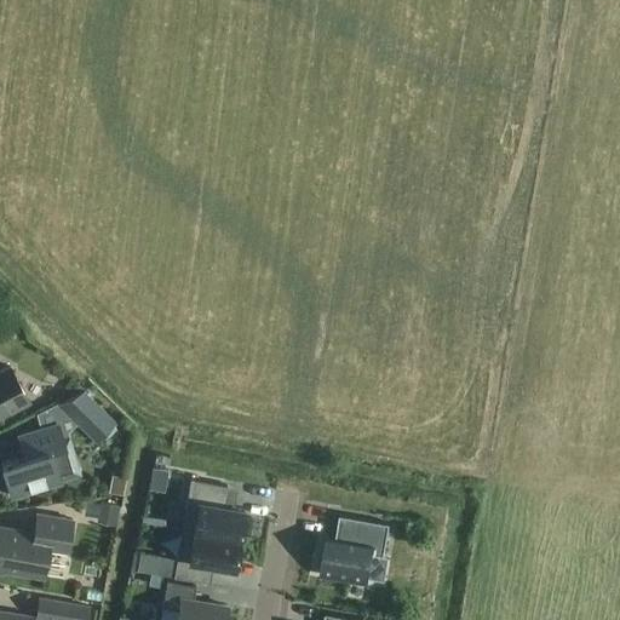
[(0,371),(0,417),(28,403),(9,367),(0,371)]
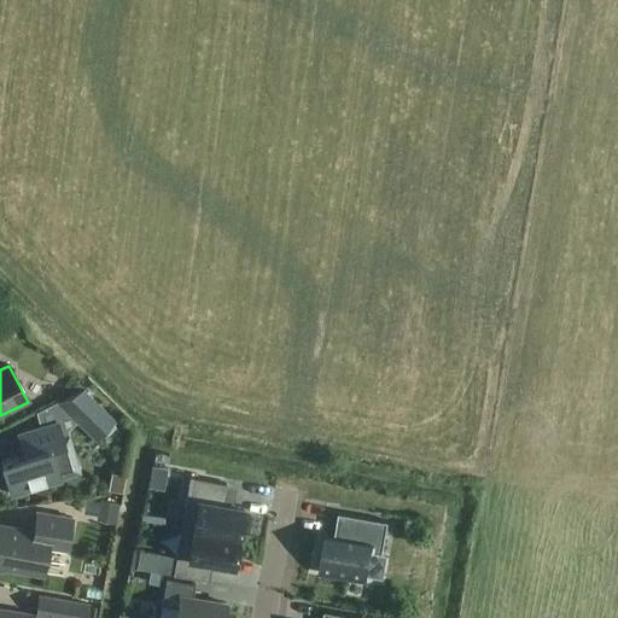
[(58,403),(95,439),(114,421),(83,391),(58,403)]
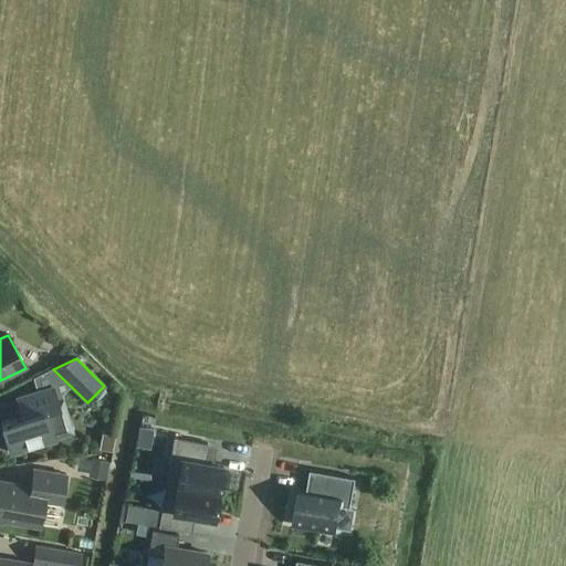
[(10,453),(56,440),(52,428),(69,422),(64,406),(59,407),(56,400),(52,386),(37,391),(16,397),(19,408),(21,417),(13,419),(0,422),(10,453)]
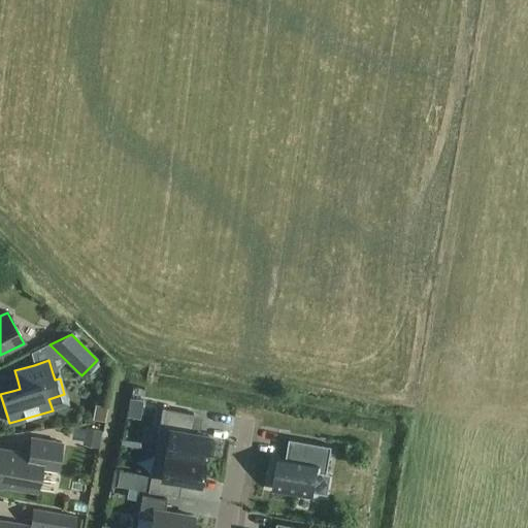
[(162,406),(154,451),(203,459),(207,433),(190,430),(193,413),(162,406)]
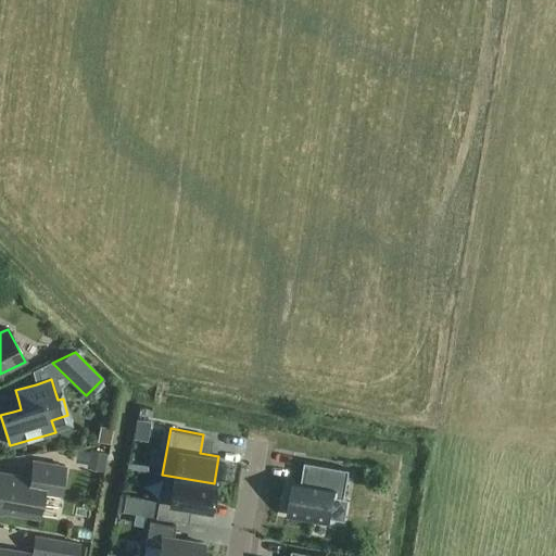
[(102,470),(105,453),(89,451),(86,468),(102,470)]
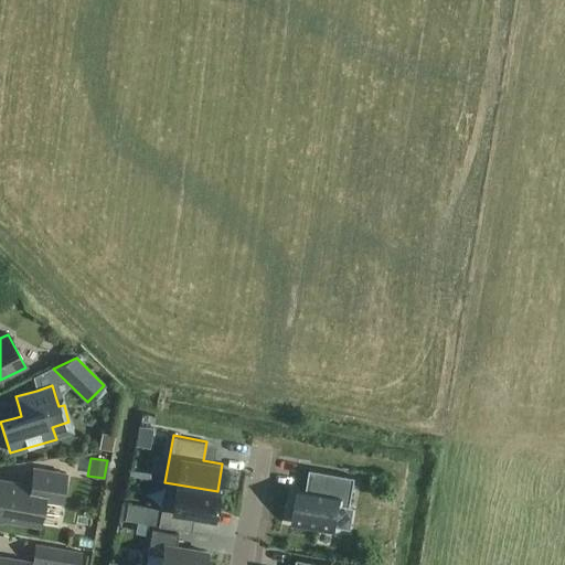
[(61,503),(66,475),(33,468),(30,486),(0,480),(0,522),(1,523),(1,520),(39,526),(43,500),(61,503)]
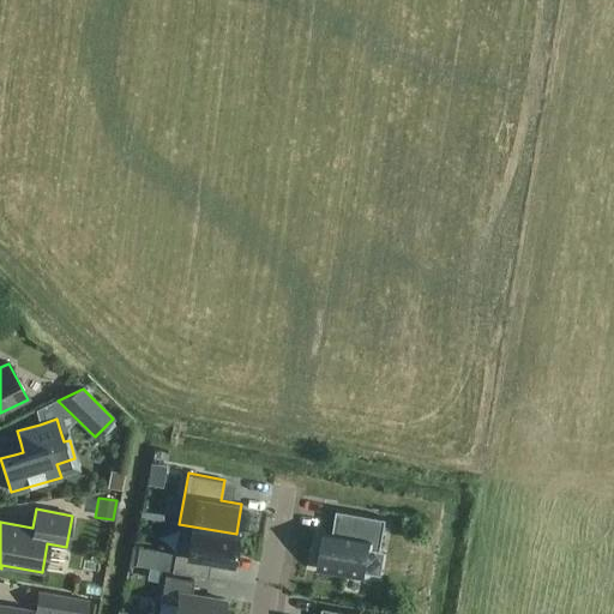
[(363,577),(369,548),(380,551),(386,518),(336,510),(332,533),(323,531),(317,569),(363,577)]
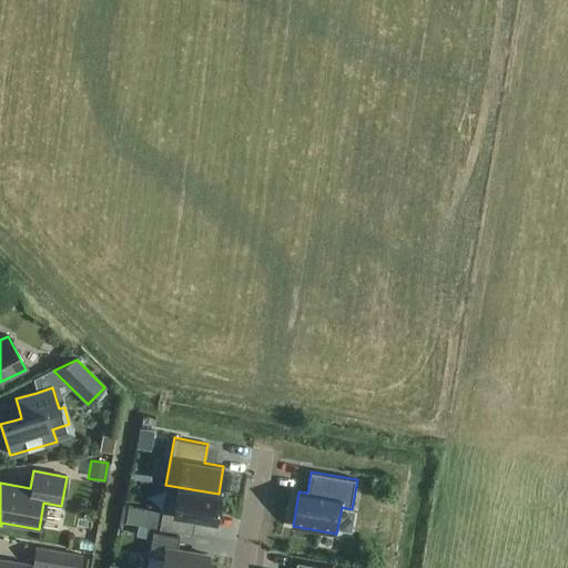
[(144,509),(142,525),(159,528),(192,534),(195,518),(214,520),(219,494),(165,485),(161,511),(144,509)]
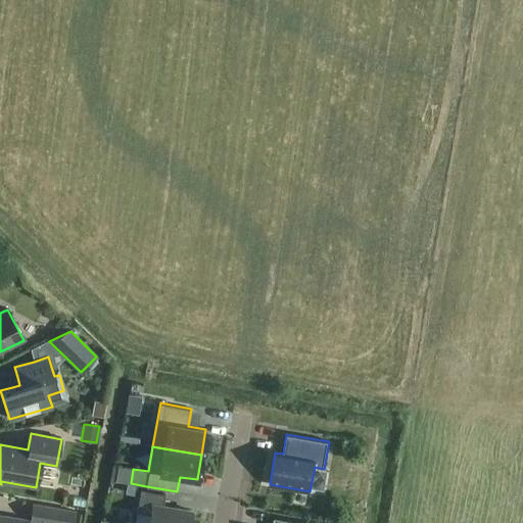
[(147,522),(189,522),(191,511),(162,506),(164,493),(140,489),(137,512),(149,514),(147,522)]
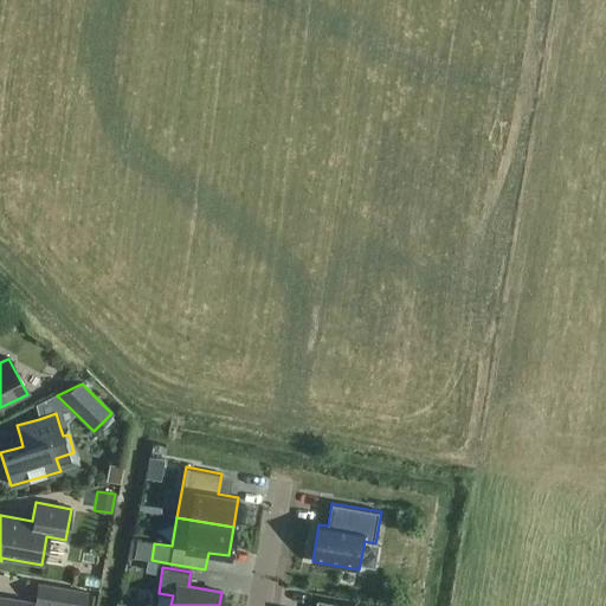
[(34,605),(42,605),(85,605),(88,593),(72,591),(38,585),(34,605)]
